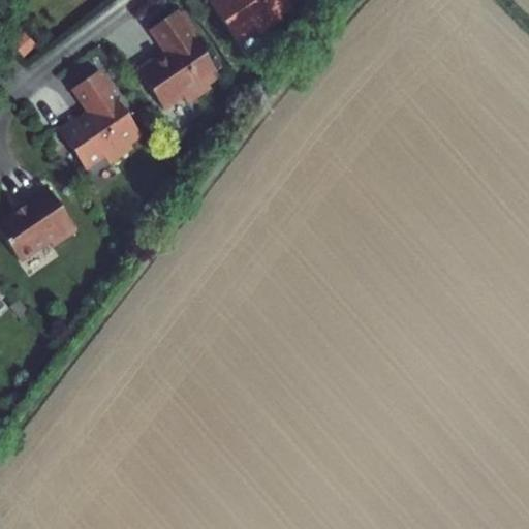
[(210,0),(208,2),(236,41),(254,28),(259,34),(283,19),(280,14),(291,7),(286,0),(210,0)]
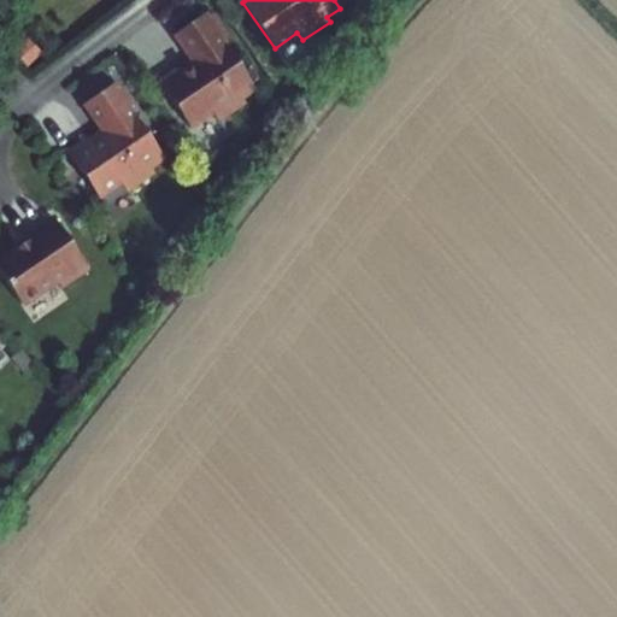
[(215,12),(206,18),(217,33),(225,27),(215,12)]
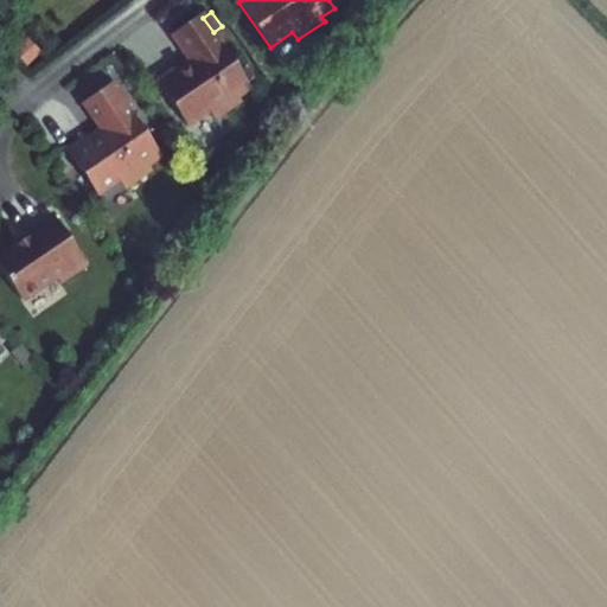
[(177,68),(157,82),(187,126),(209,112),(215,119),(241,101),(238,96),(251,87),(213,32),(203,18),(200,14),(171,34),(191,63),(179,71),(177,68)]
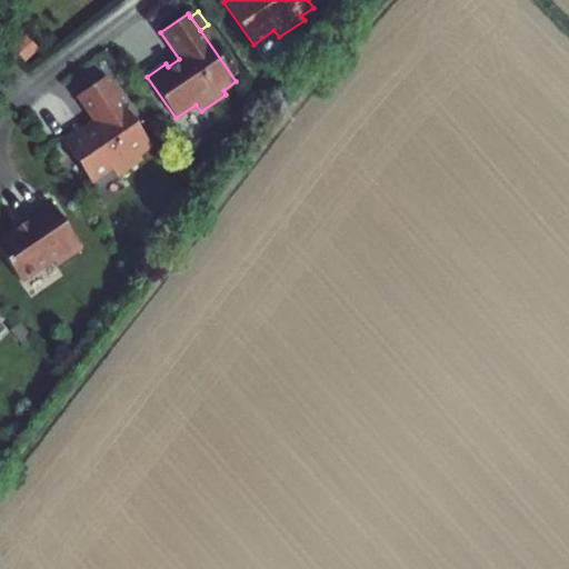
[(81,128),(62,141),(91,183),(111,169),(117,177),(142,159),(139,156),(152,147),(105,78),(77,97),(96,125),(85,131),(81,128)]
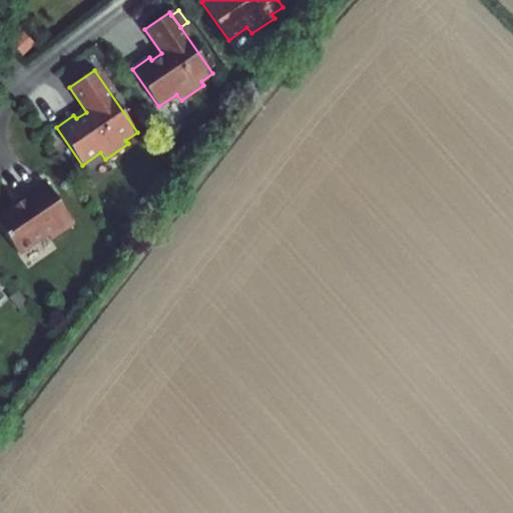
[(23,199),(0,215),(0,226),(18,252),(47,233),(51,238),(67,227),(63,222),(70,217),(44,180),(21,197),(23,199)]
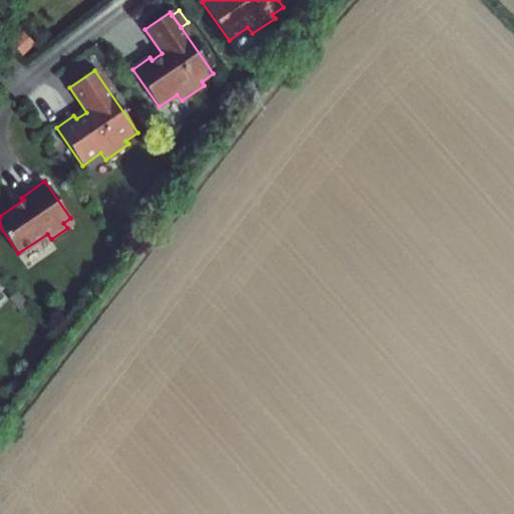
[(70,218),(63,223),(67,228),(73,224),(70,218)]
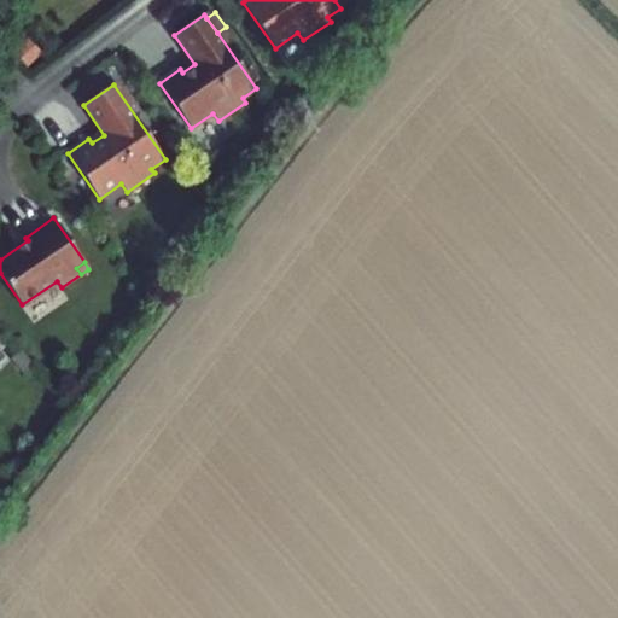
All buildings are outlined.
